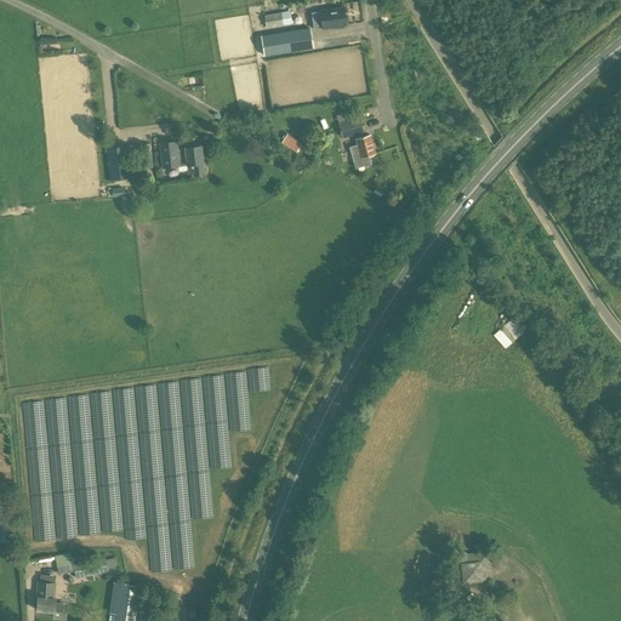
[(343,26),(343,24),(347,24),(345,7),(319,11),(320,11),(311,12),(314,30),(323,29),(323,28),(337,26),(337,27),(343,26)]
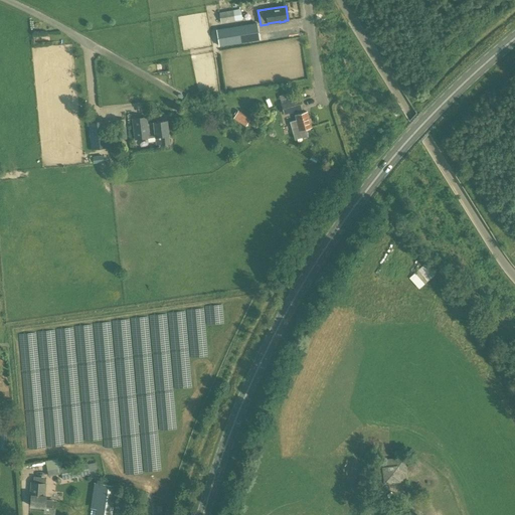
[(221,23),(242,20),(240,9),(219,13),(221,23)]
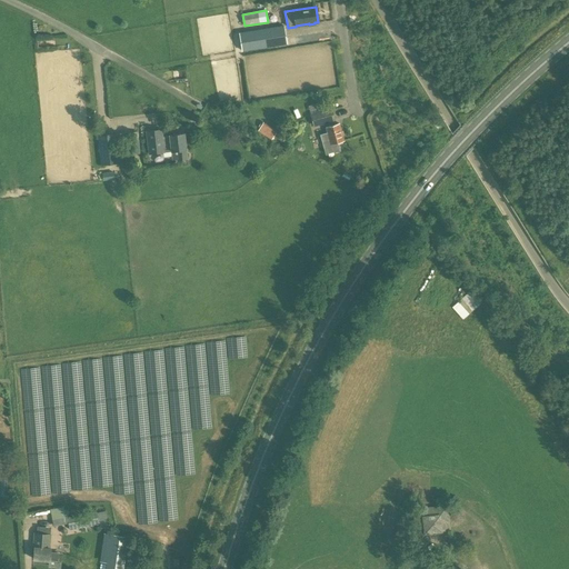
[(242,51),(287,45),(283,26),(239,33),(242,51)]
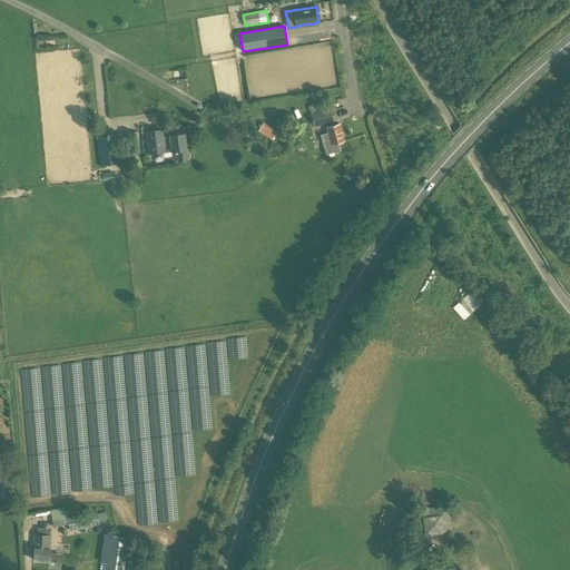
[(314,126),(335,120),(332,108),(311,115),(314,126)]
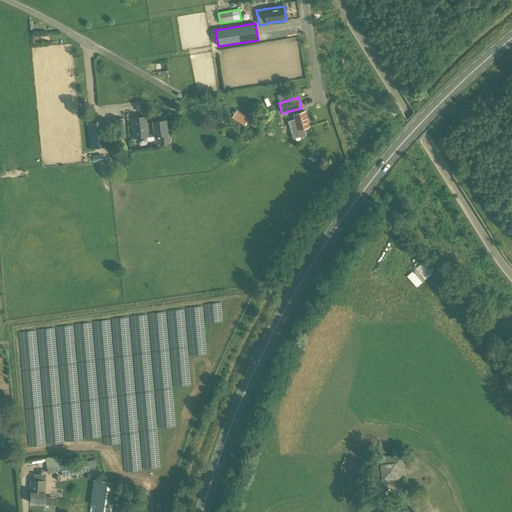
[(298,129),(309,126),(305,111),(294,114),(295,119),(288,121),(290,129),(298,127),(298,129)]
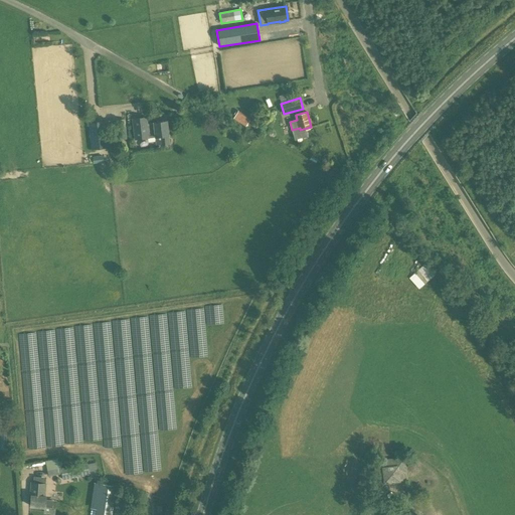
[(148,123),(147,117),(134,119),(136,138),(160,136),(161,144),(169,143),(167,121),(154,122),(154,123),(148,123)]
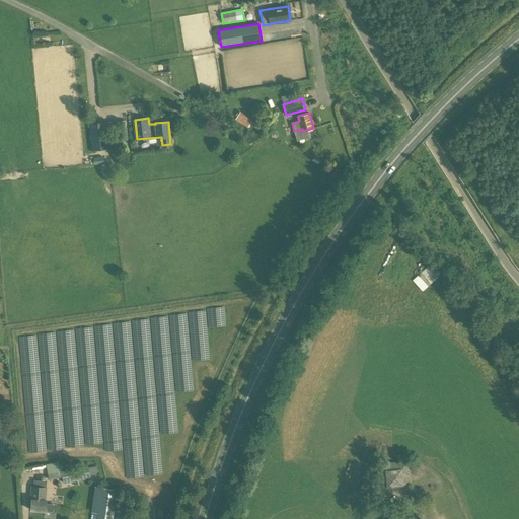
[(260,130),(263,126),(251,119),(248,124),(260,130)]
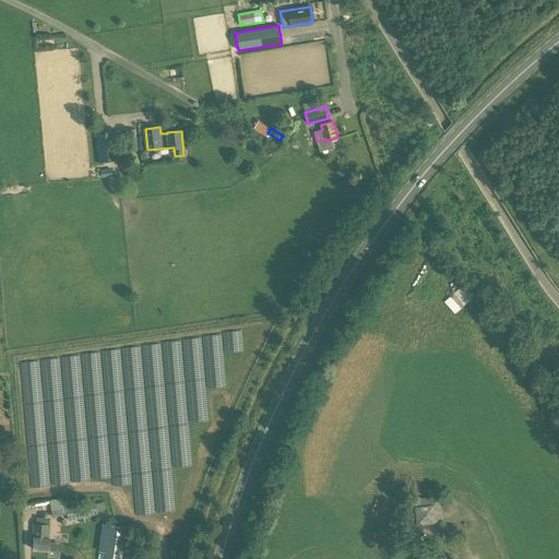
[(138,152),(135,129),(114,131),(96,133),(98,162),(116,161),(115,145),(130,144),(131,152),(138,152)]
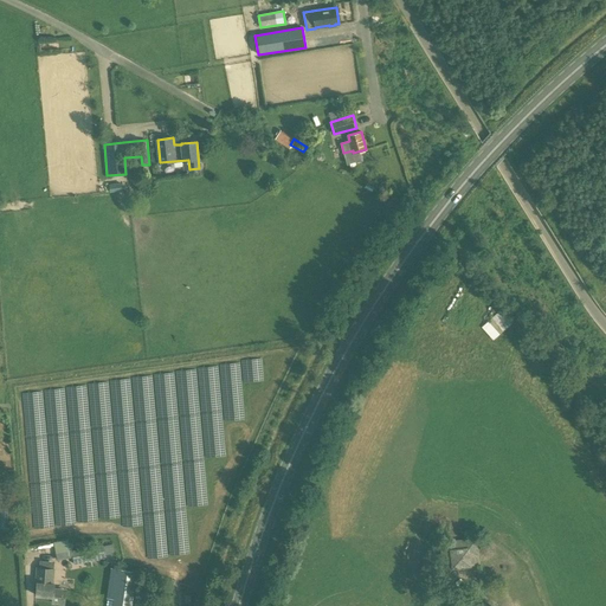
[(121,182),(109,185),(110,193),(122,191),(121,182)]
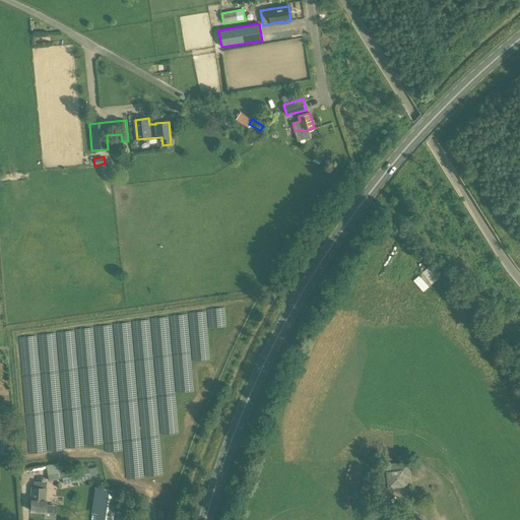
[(423,272),(418,276),(429,286),(433,283),(423,272)]
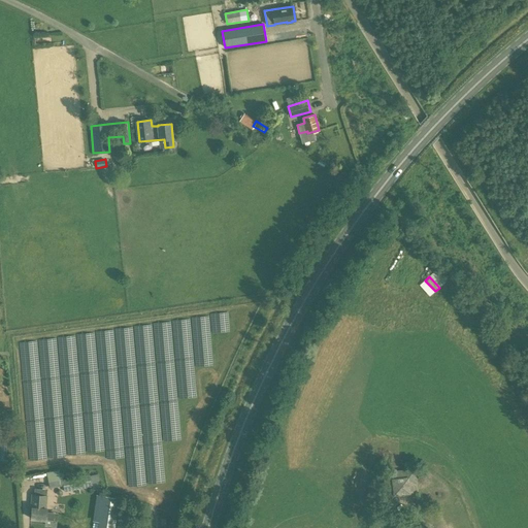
[(387,503),(398,502),(397,495),(418,493),(416,469),(383,472),(387,503)]
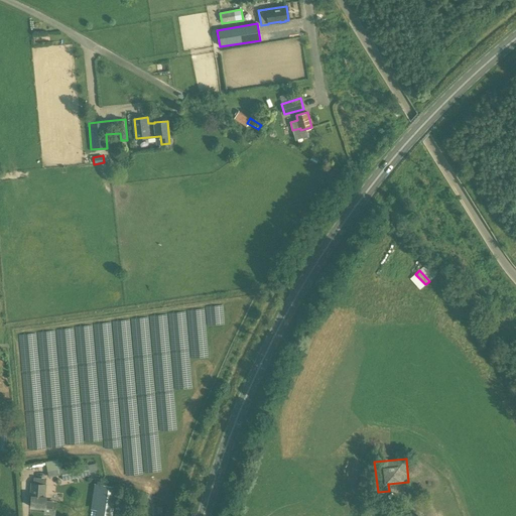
[(63,480),(91,475),(89,464),(61,469),(63,480)]
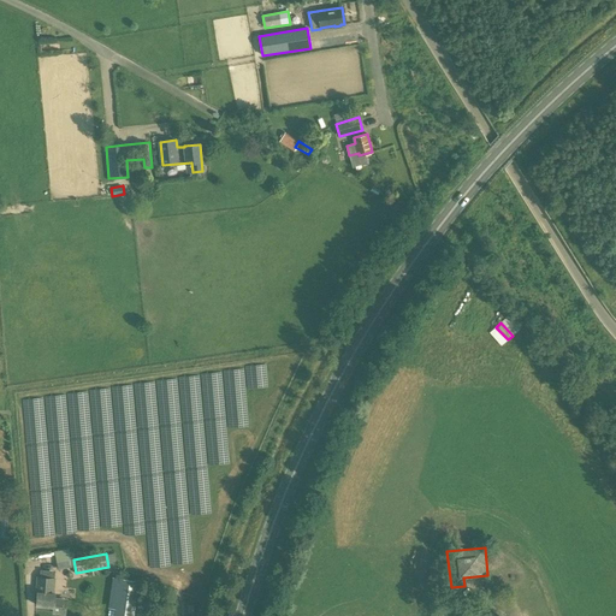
[(65,615),(66,612),(66,600),(55,600),(55,593),(54,593),(55,579),(36,576),(35,591),(39,591),(37,604),(53,605),(52,614),(65,615)]
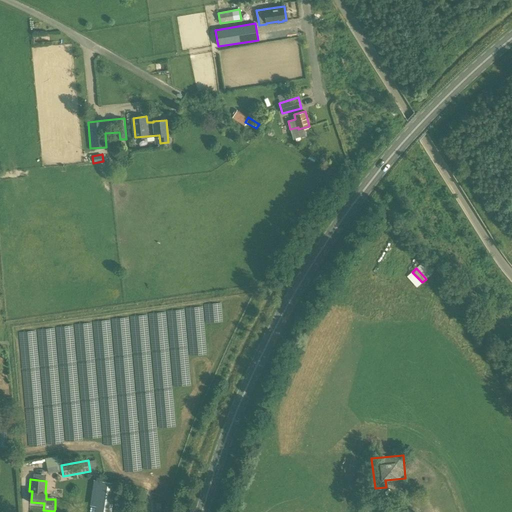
[(99,481),(98,488),(92,488),(90,504),(96,505),(94,511),(110,511),(115,482),(99,481)]
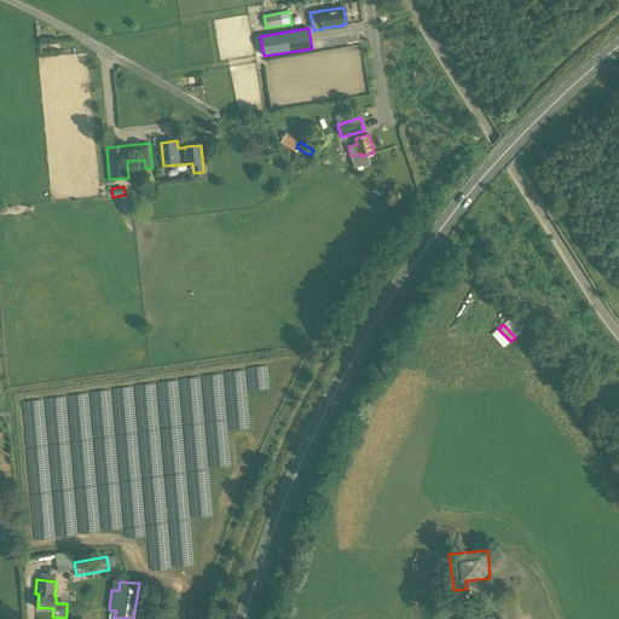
[(150,618),(154,606),(139,605),(136,618),(150,618)]
